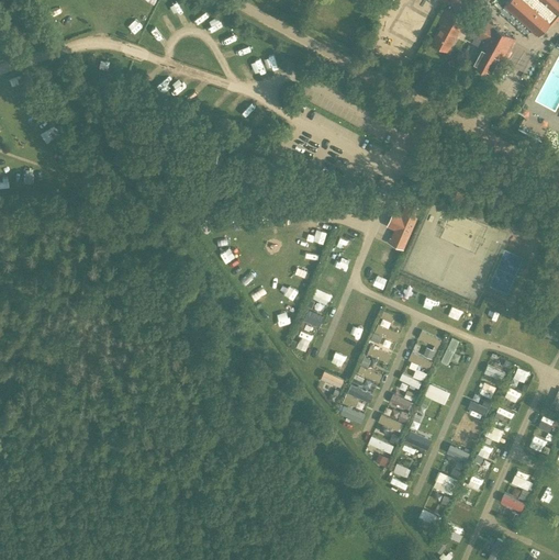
[(443,10),(439,18),(457,28),(470,0),(437,0),(437,1),(449,8),(447,13),(443,10)]
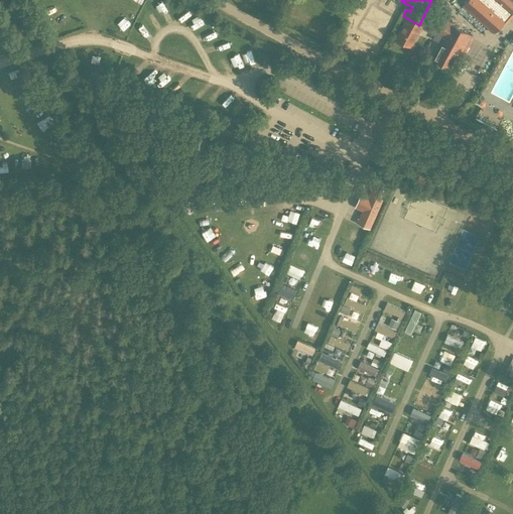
[(512,0),(460,0),(460,1),(463,4),(461,6),(492,34),(509,15),(508,14),(512,9),(512,0)]
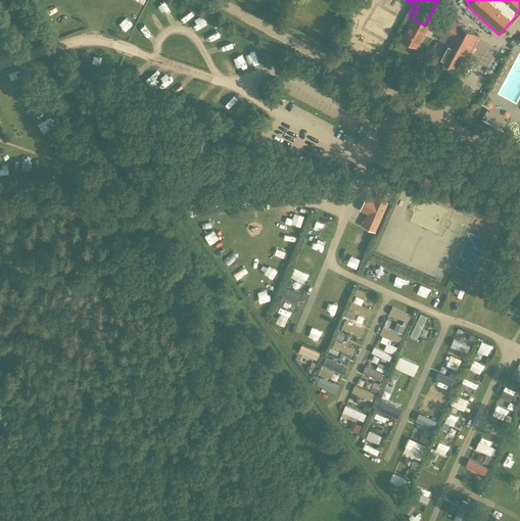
[(52,24),(65,28),(71,14),(56,9),(52,24)]
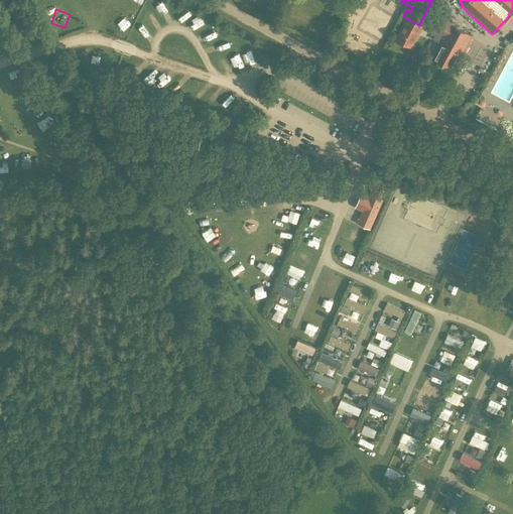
[(432,60),(445,69),(455,52),(460,55),(470,37),(429,15),(422,27),(434,33),(430,40),(440,45),(432,60)]
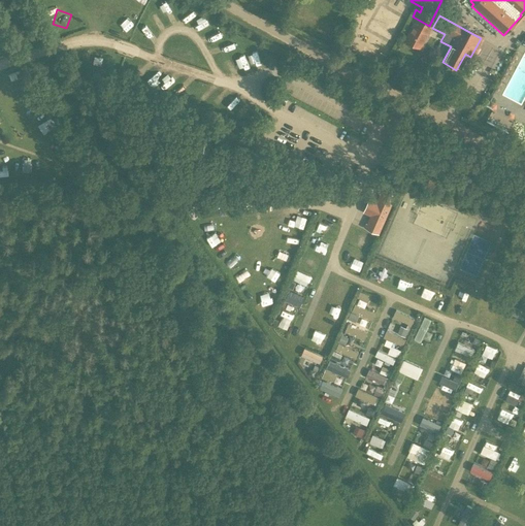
[(429,26),(413,17),(409,22),(412,23),(402,41),(417,48),(429,26)]
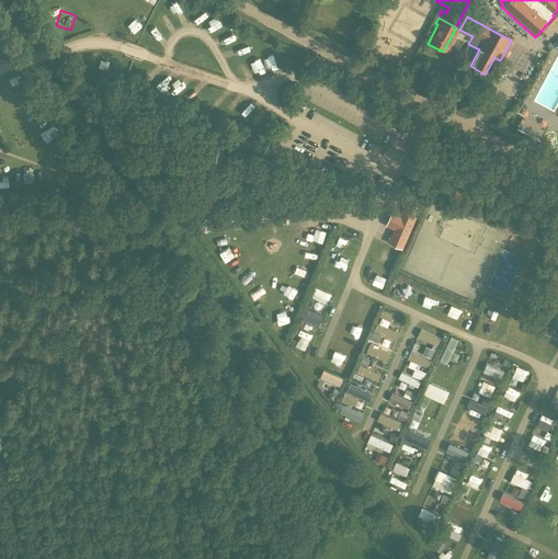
[(385,242),(397,248),(398,249),(416,208),(402,203),(397,216),(388,213),(383,226),(390,229),(385,242)]
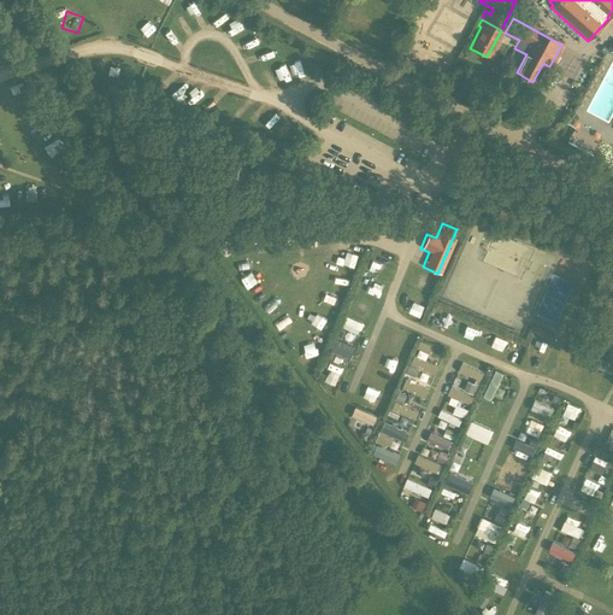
[(612,297),(609,296),(600,311),(602,312),(588,338),(606,350),(612,338),(612,297)]
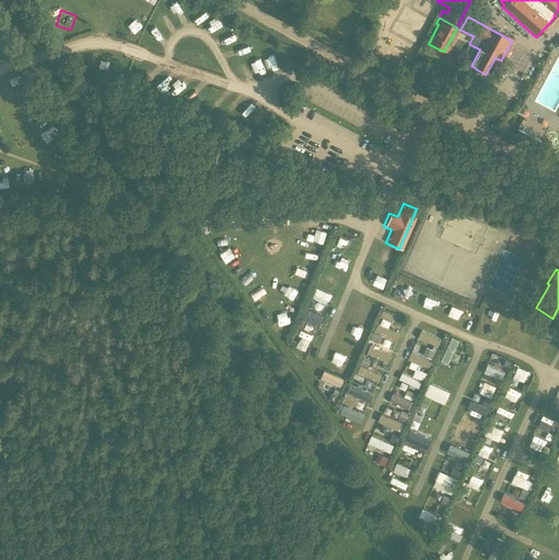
[(302,279),(301,284),(306,287),(311,273),(301,270),(298,278),(302,279)]
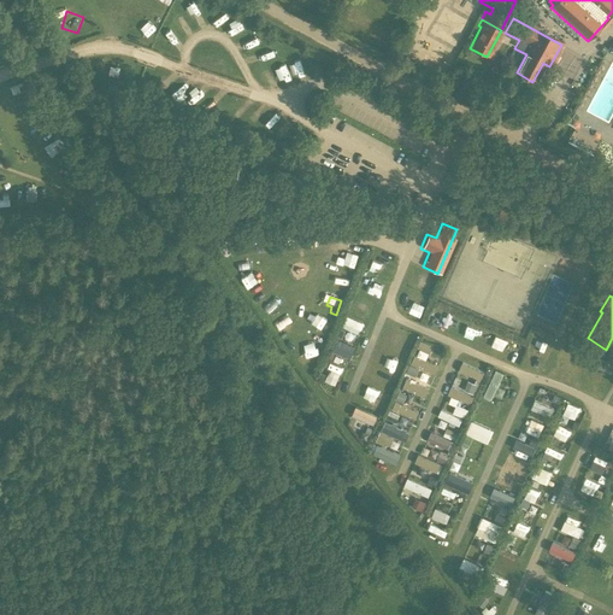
[(358,337),(364,324),(347,316),(341,328),(358,337)]
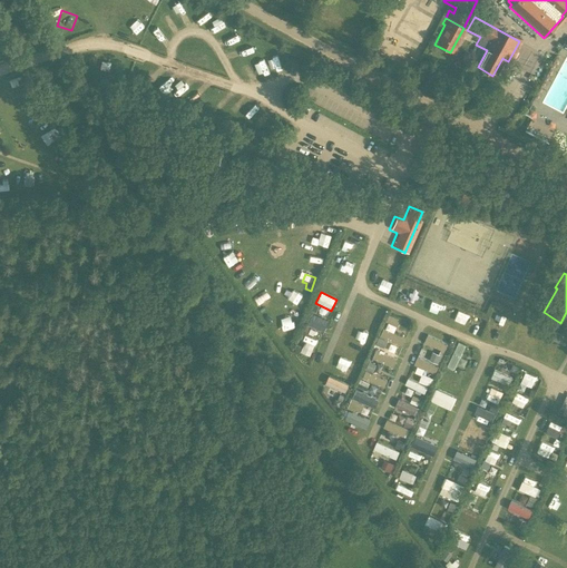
[(296,307),(293,313),(299,316),(306,300),(296,294),(291,305),(296,307)]
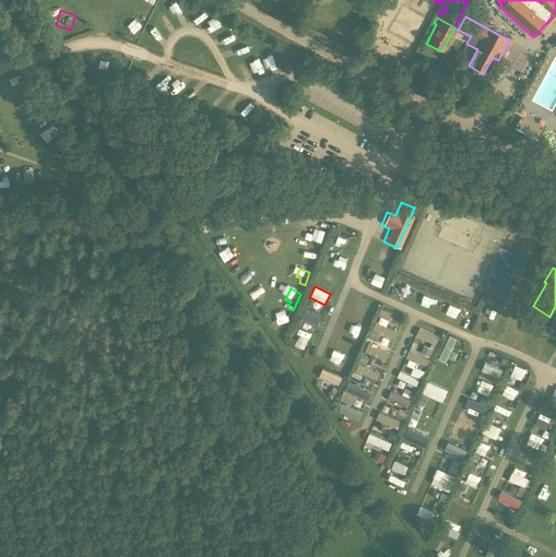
[(250,299),(255,306),(261,301),(257,295),(250,299)]
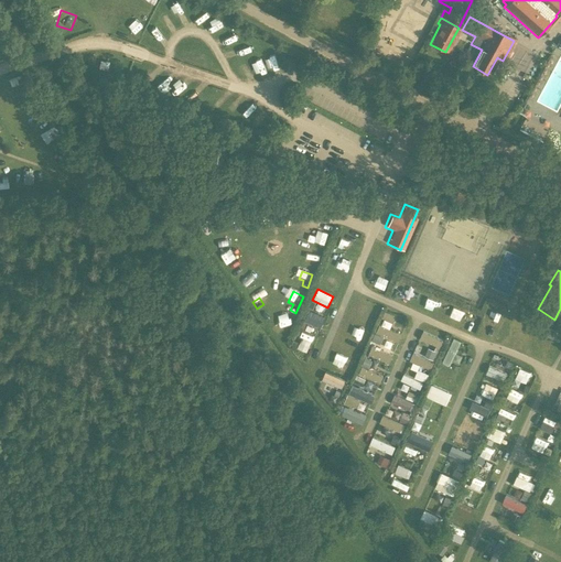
[(309,311),(304,322),(321,330),(325,319),(309,311)]
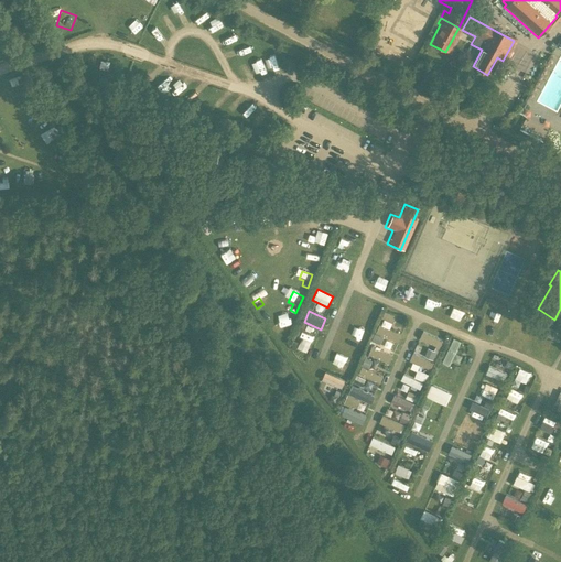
[(392,325),(397,316),(387,311),(383,320),(392,325)]
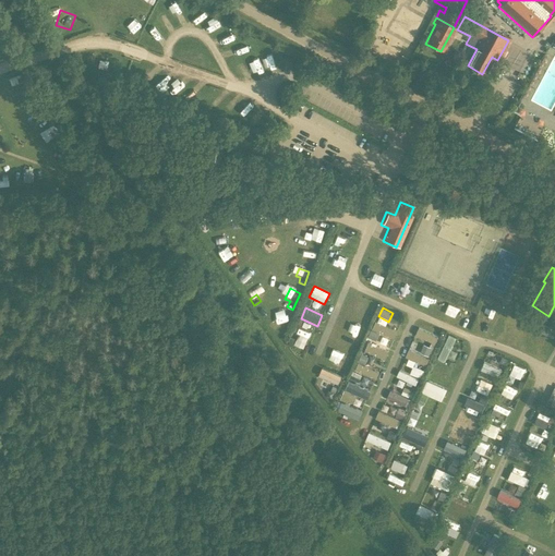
[(486,310),(483,318),(490,321),(493,312),(486,310)]
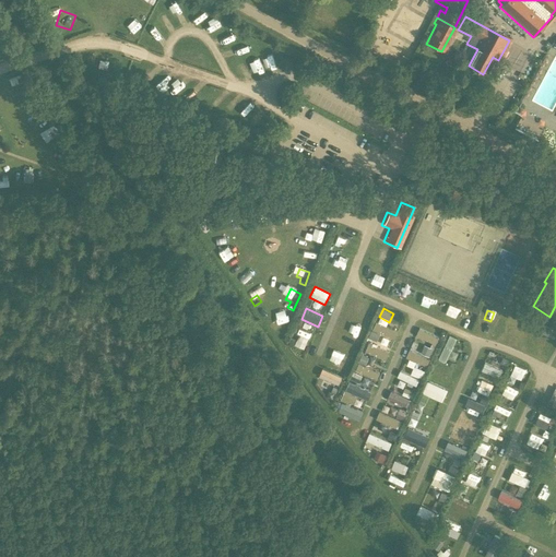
[(376,323),(373,332),(395,340),(398,331),(376,323)]
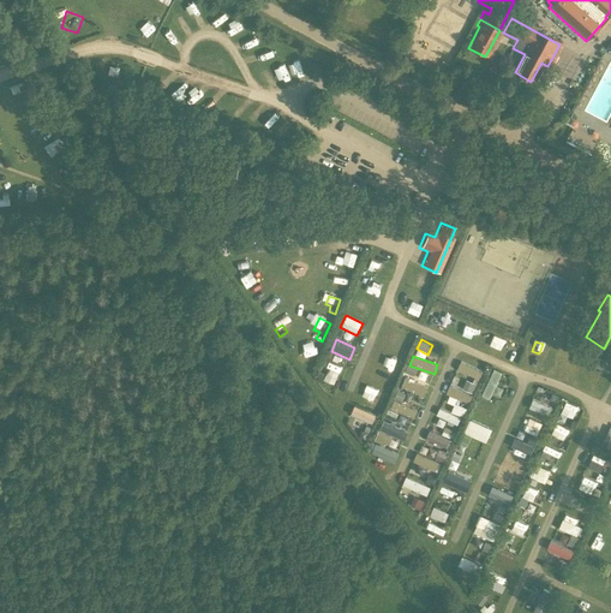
[(383,362),(379,372),(389,376),(394,367),(383,362)]
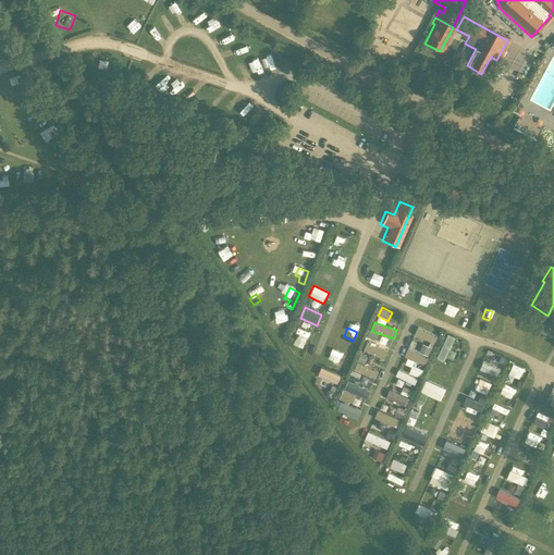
[(429,357),(438,336),(417,328),(414,337),(423,342),(419,353),(429,357)]
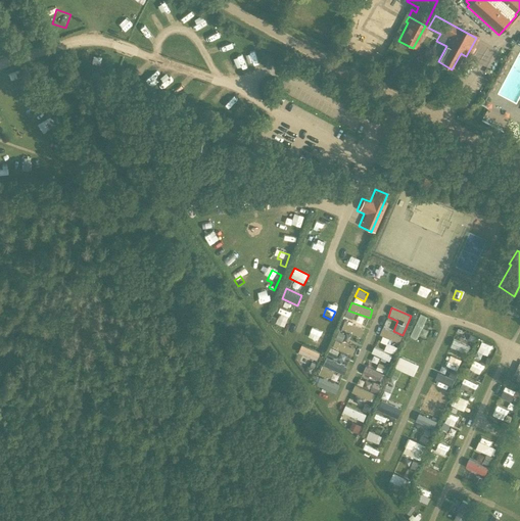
[(275,325),(284,328),(289,312),(280,309),(275,325)]
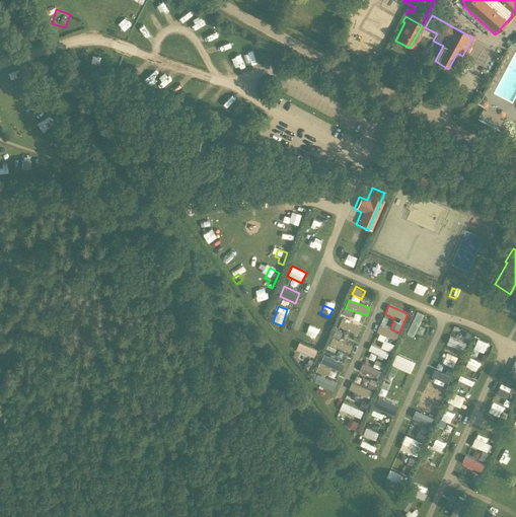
[(343,314),(350,317),(353,311),(345,308),(343,314)]
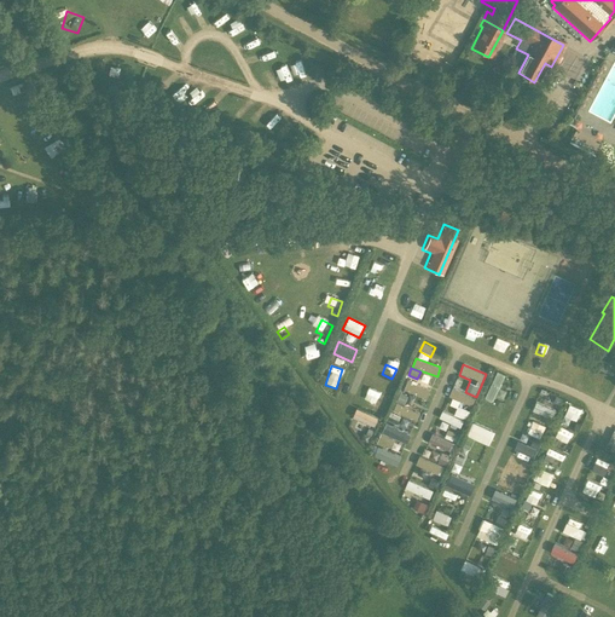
[(497,372),(486,399),(493,402),(497,395),(499,396),(506,375),(497,372)]
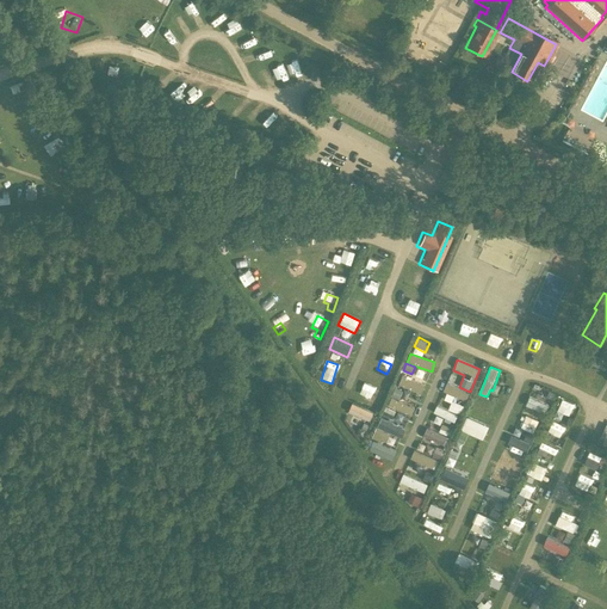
[(403,376),(400,385),(421,395),(426,387),(403,376)]
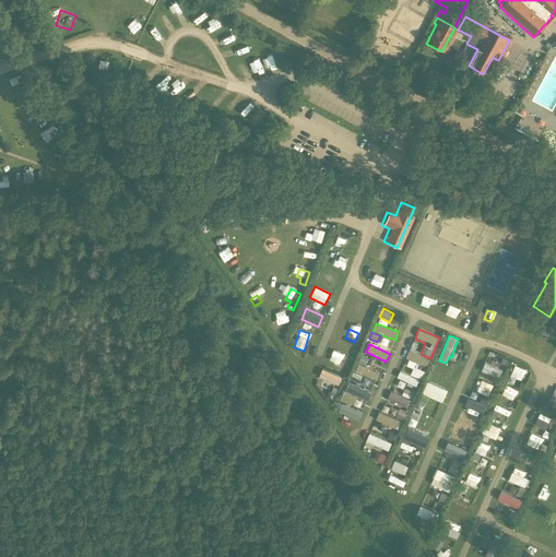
[(427,367),(430,359),(409,351),(405,358),(427,367)]
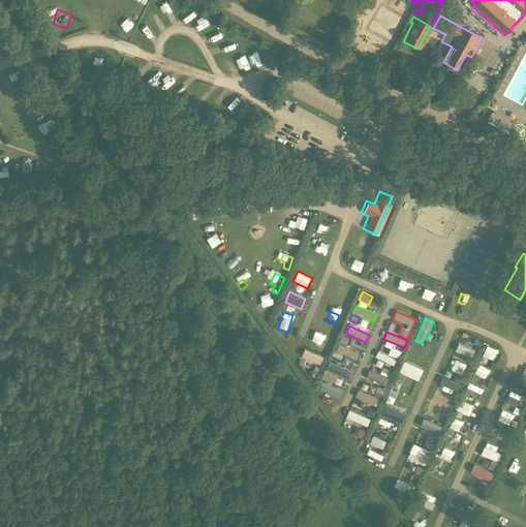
[(342,337),(340,342),(346,345),(349,340),(342,337)]
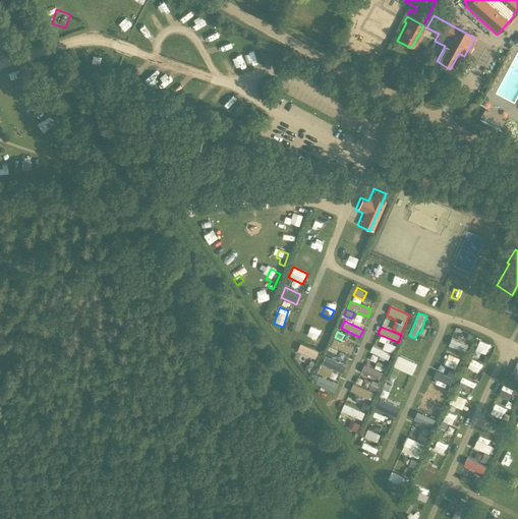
[(454,335),(453,339),(467,345),(469,341),(454,335)]
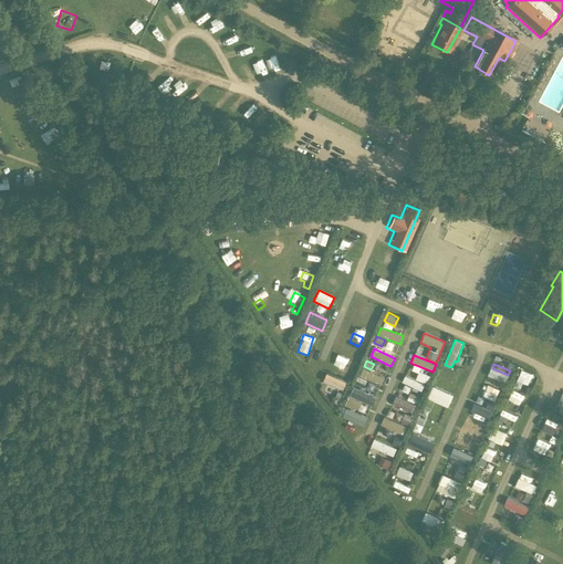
[(504,385),(508,376),(490,367),(486,376),(504,385)]
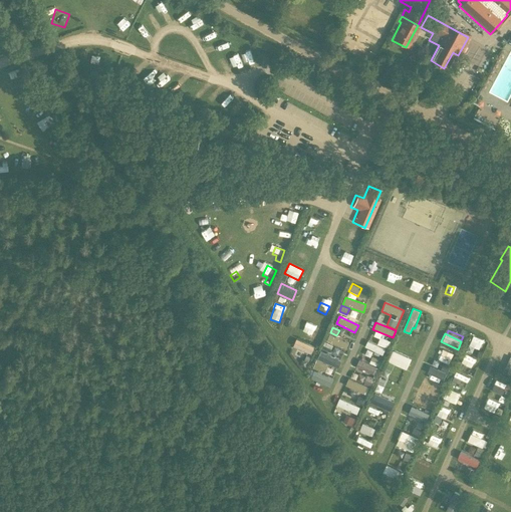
[(326,340),(346,349),(348,343),(329,334),(326,340)]
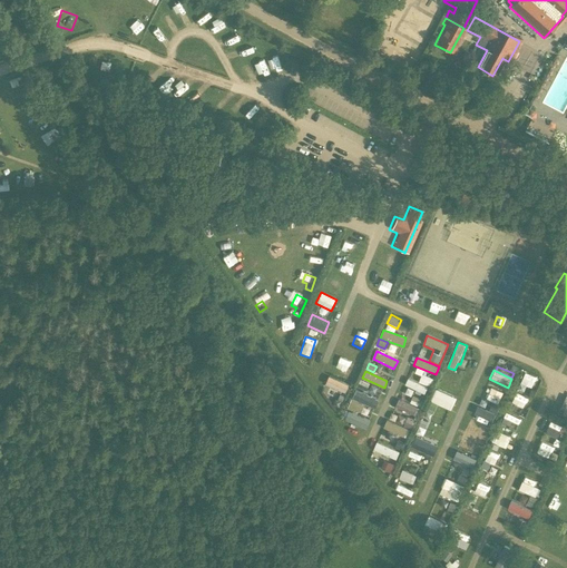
[(531,389),(536,378),(525,373),(520,384),(531,389)]
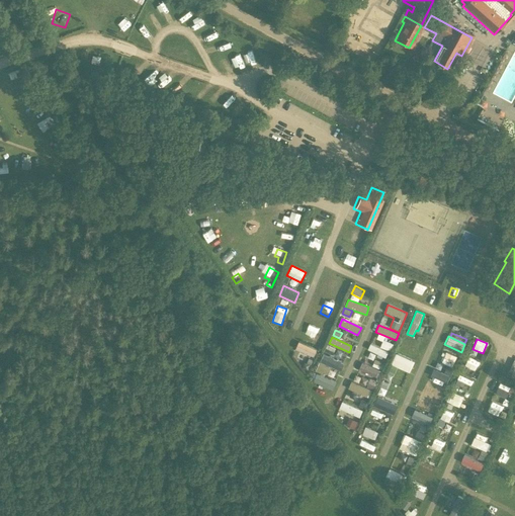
[(383,340),(380,348),(390,352),(393,345),(383,340)]
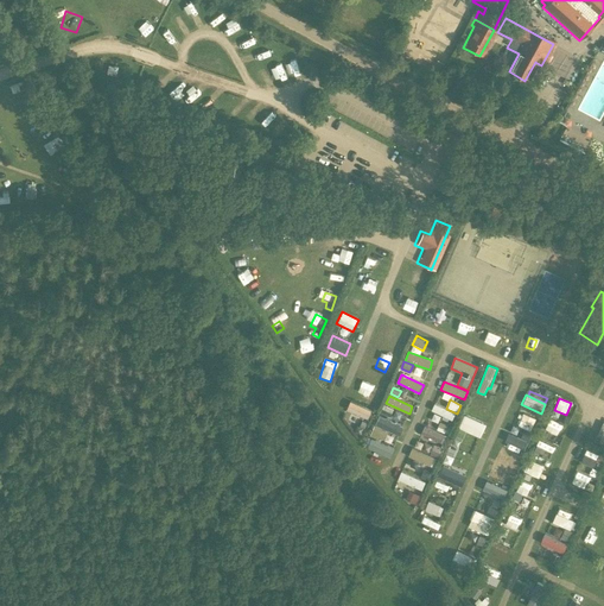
[(350,402),(347,411),(368,421),(372,411),(350,402)]
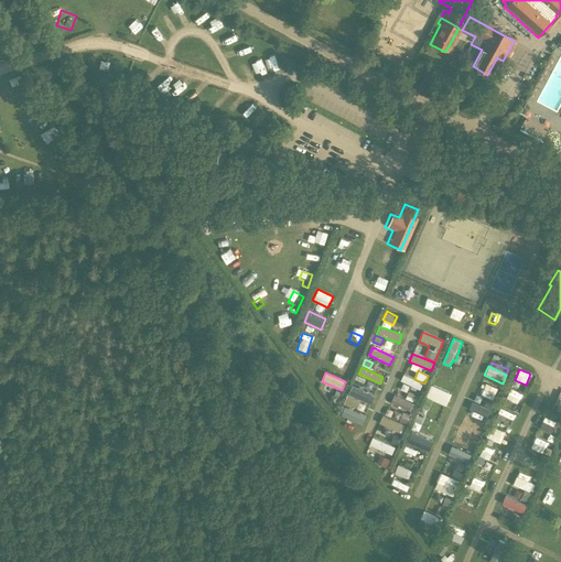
[(405,374),(400,380),(419,391),(423,385),(405,374)]
